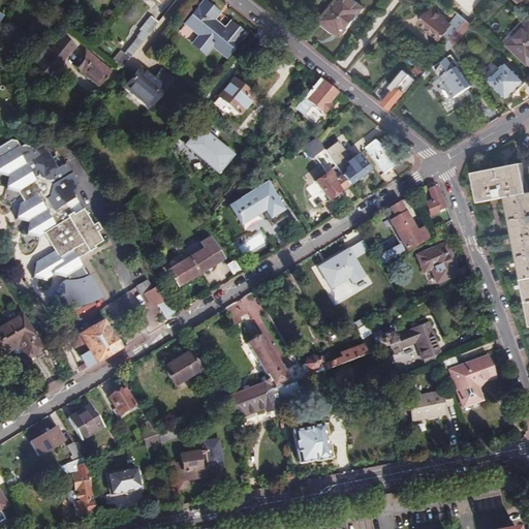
[(350,0),(337,0),(321,20),(332,28),(341,35),(363,9),(350,0)]
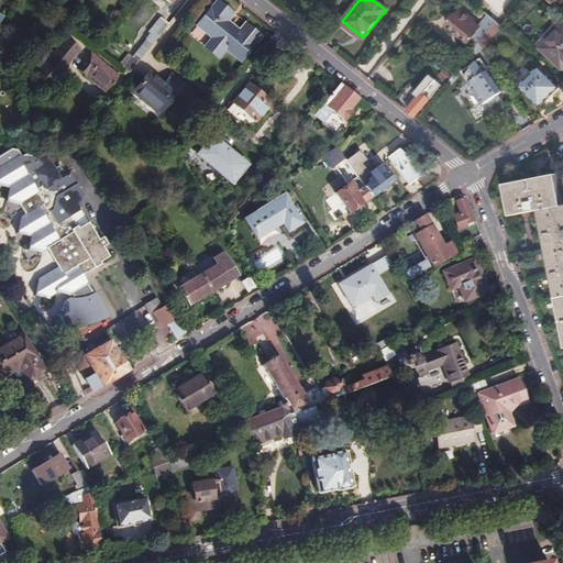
[(218,1),(197,25),(216,42),(210,48),(219,56),(225,50),(240,62),(262,36),(244,23),(238,31),(227,21),(233,13),(218,1)]
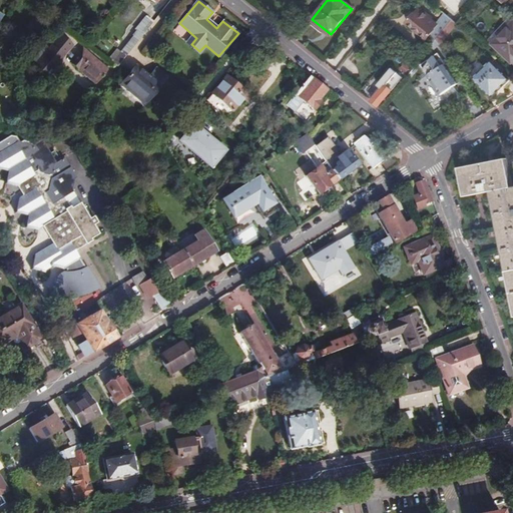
[(443,15),(448,19),(451,22),(455,25),(458,22),(460,19),(448,8),(442,14),(443,15)]
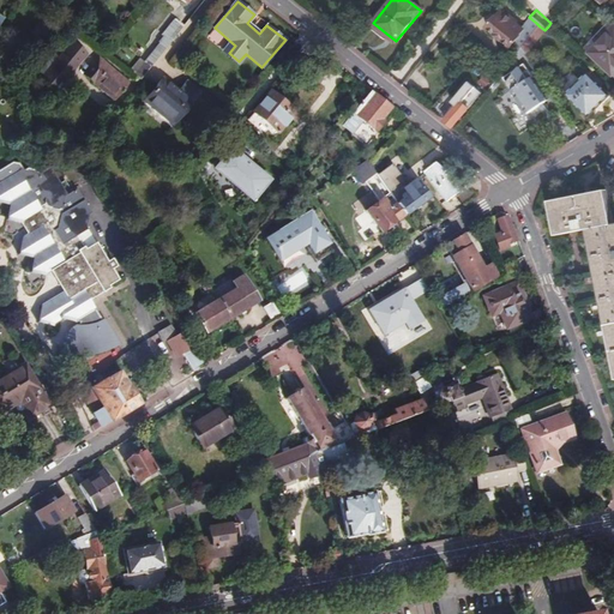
[(495,17),(486,28),(510,48),(517,54),(521,50),(531,36),(540,26),(536,23),(530,18),(522,30),(515,24),(516,23),(510,18),(509,19),(500,12),(497,18),(495,17)]
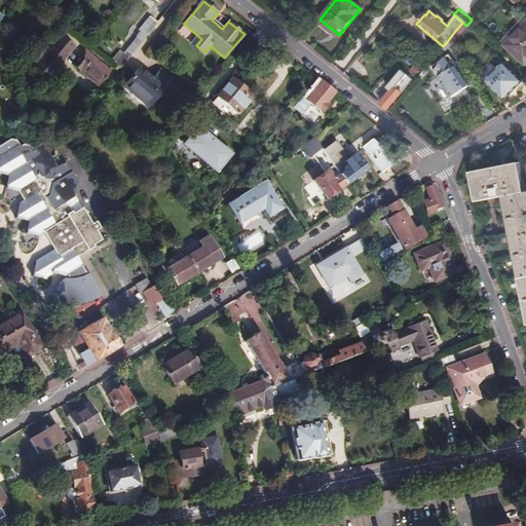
[(142,29),(115,64),(120,68),(158,22),(149,14),(140,27),(142,29)]
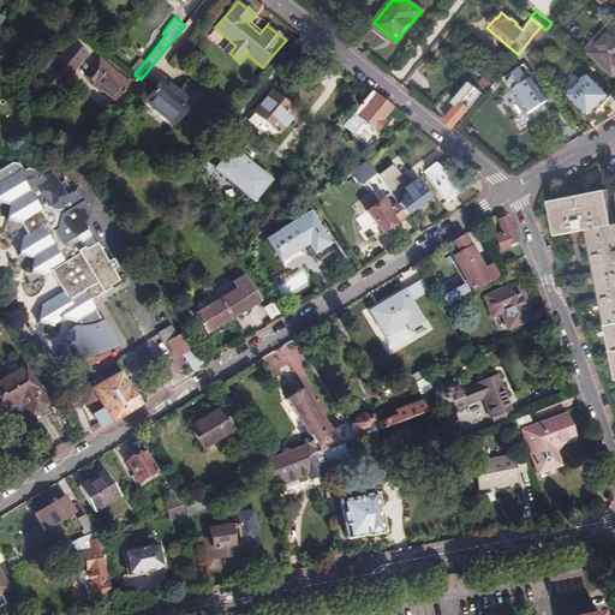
[(386,33),(374,23),(370,27),(382,36),(386,33)]
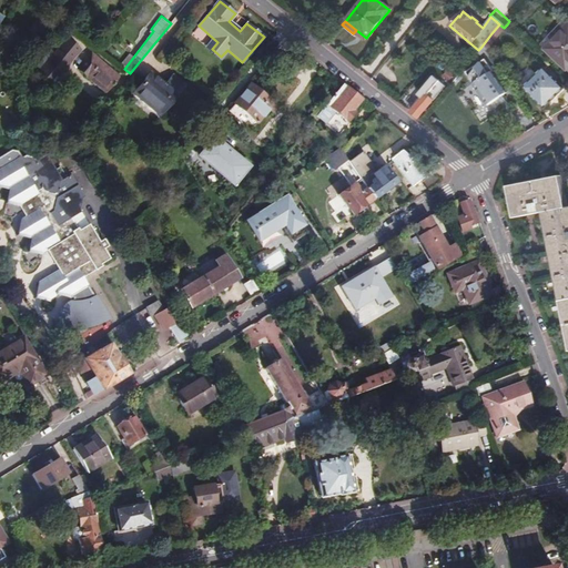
[(567,24),(545,49),(566,71),(567,68),(567,24)]
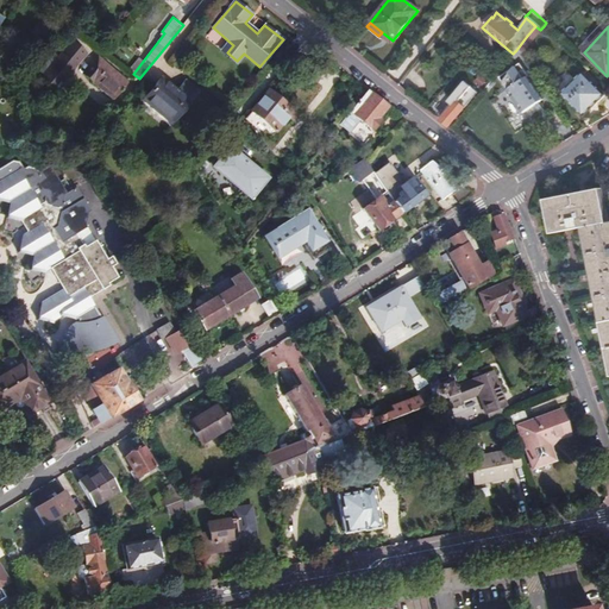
[(12,27),(10,32),(26,37),(29,33),(12,27)]
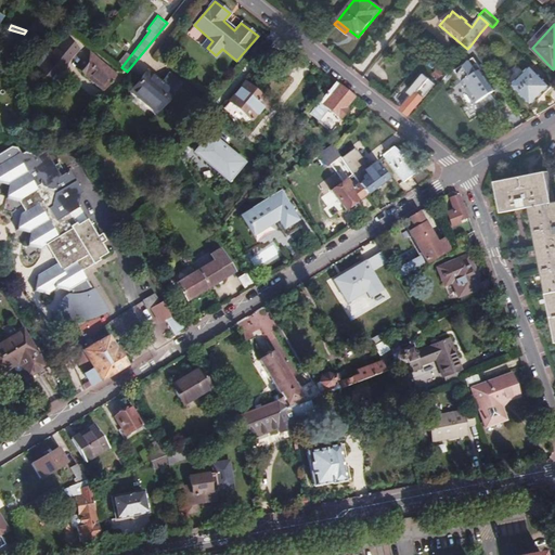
[(50,42),(39,39),(37,46),(44,49),(50,42)]
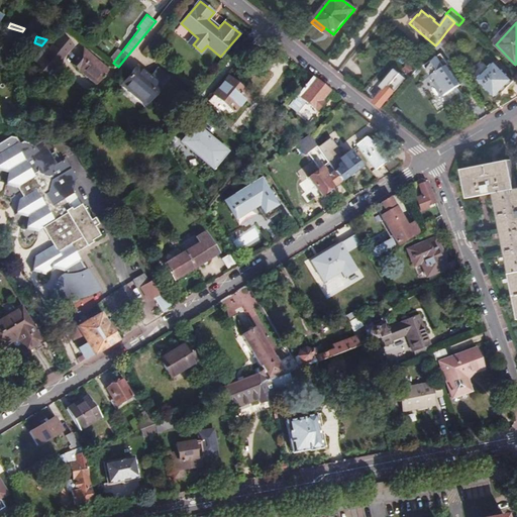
[(48,75),(65,55),(53,44),(36,66),(48,75)]
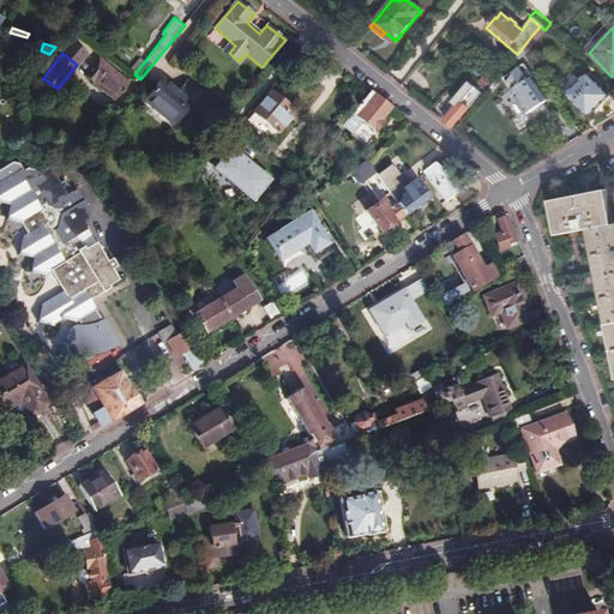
[(97,59),(83,76),(115,101),(130,84),(97,59)]
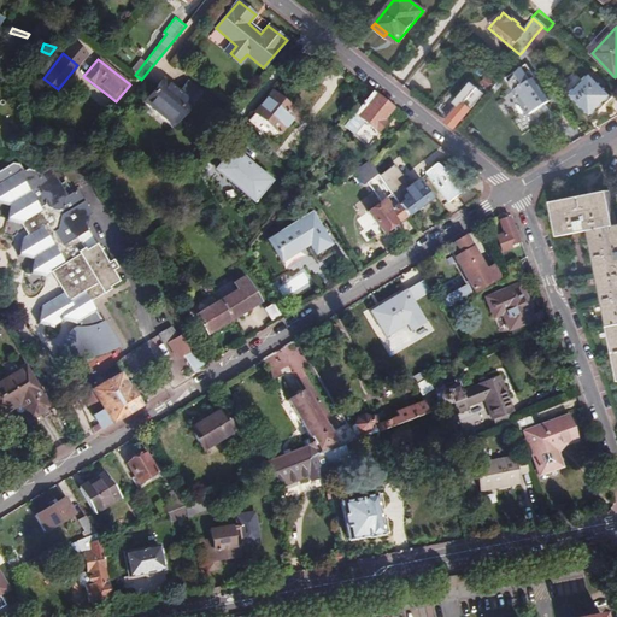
[(526,65),(501,83),(527,119),(550,103),(533,78),(534,77),(526,65)]
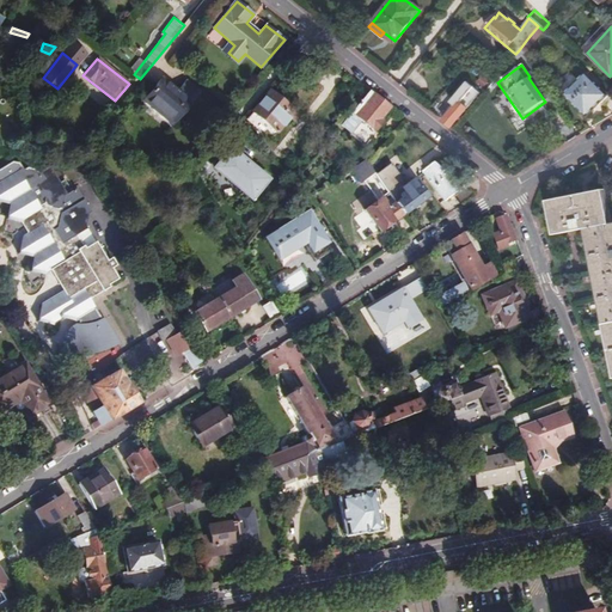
[(415,68),(407,75),(416,87),(426,80),(415,68)]
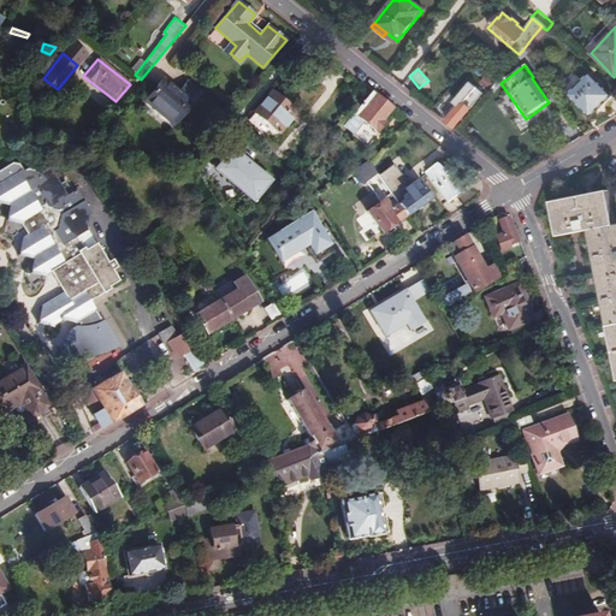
[(591,76),(570,96),(592,118),(612,96),(591,76)]
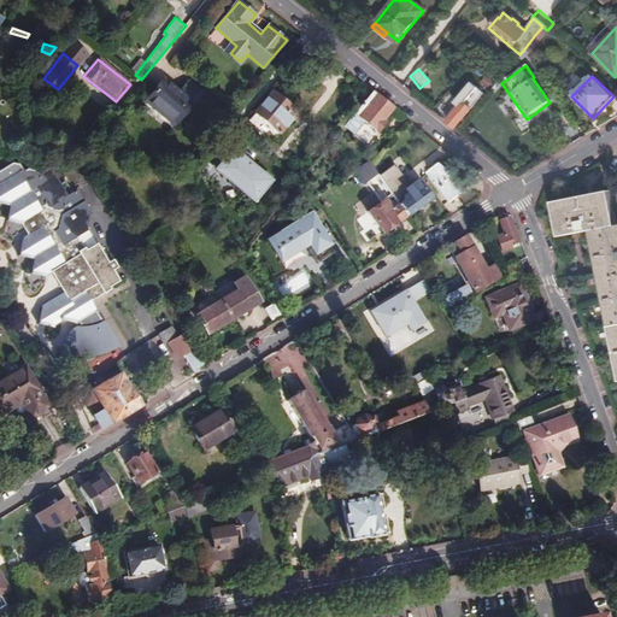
[(447,104),(453,109),(474,84),(466,80),(447,104)]
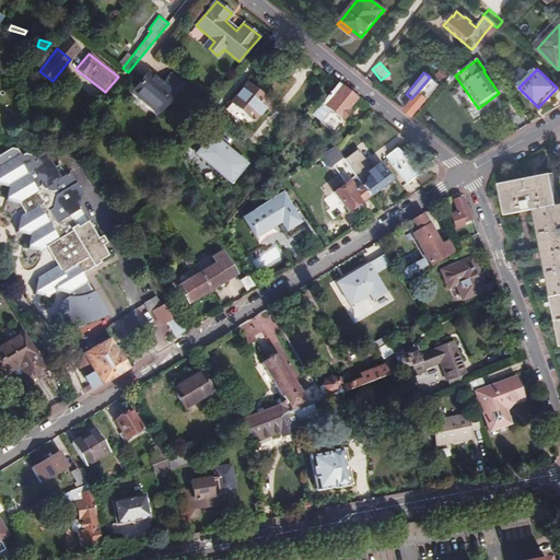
[(146,76),(130,94),(139,101),(140,100),(159,114),(181,86),(168,78),(161,88),(146,76)]
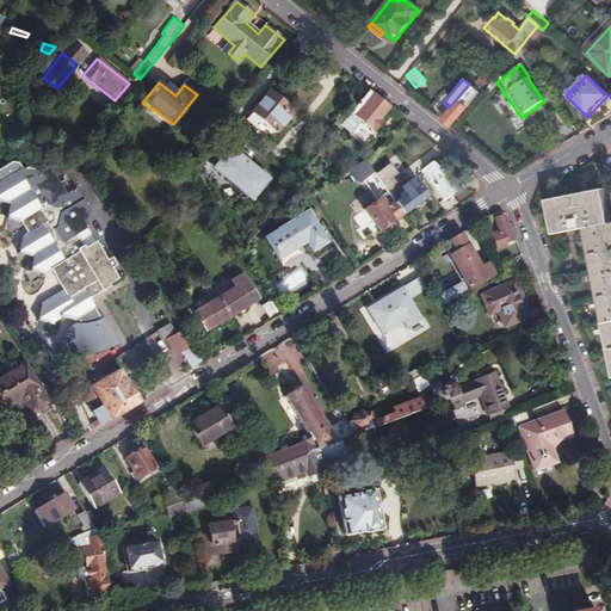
[(449,107),(439,118),(450,127),(479,91),(469,84),(449,107)]
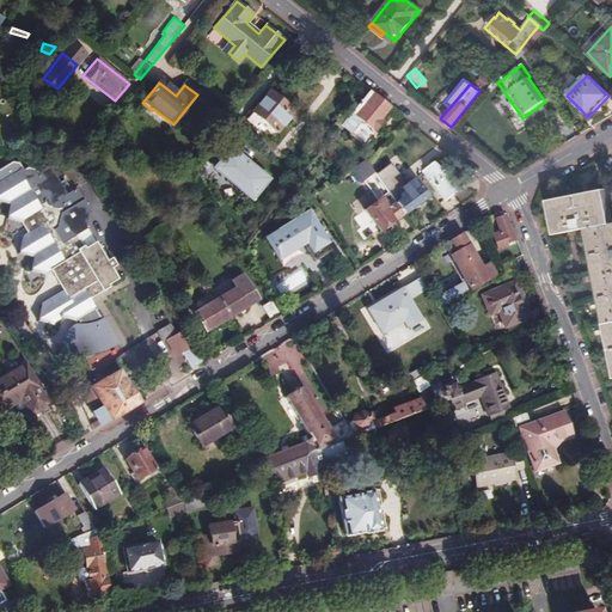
[(389,106),(368,91),(350,112),(373,132),(381,120),(380,118),(389,106)]
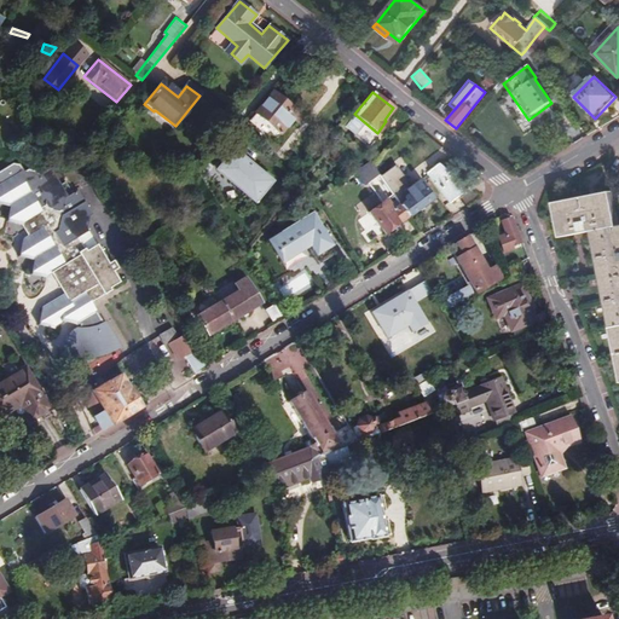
[(270,94),(253,115),(264,123),(259,129),(273,142),(295,115),(270,94)]
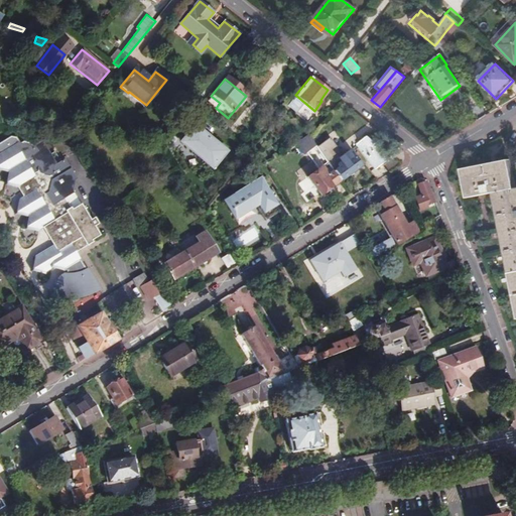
[(186,124),(179,118),(168,132),(165,135),(177,145),(182,140),(184,141),(189,136),(182,130),(186,124)]
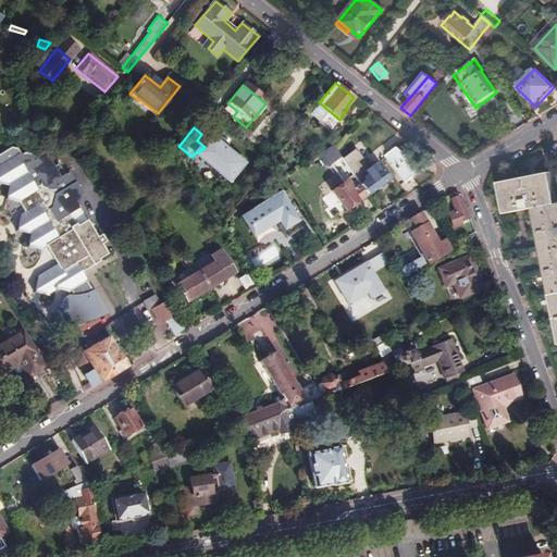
[(197,140),(205,147),(209,141),(201,134),(197,140)]
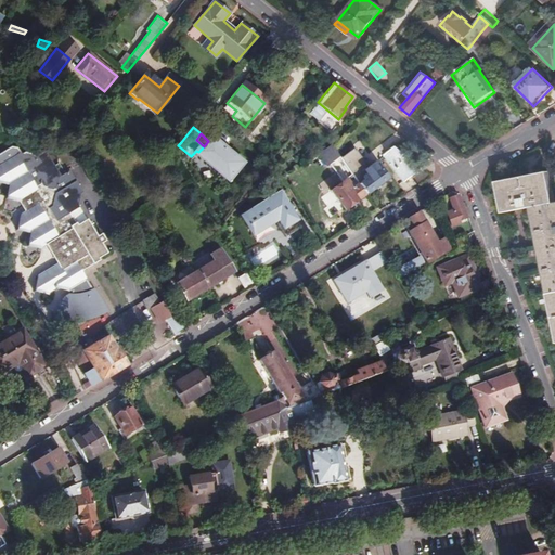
[(165,146),(172,152),(178,145),(181,142),(173,137),(165,146)]
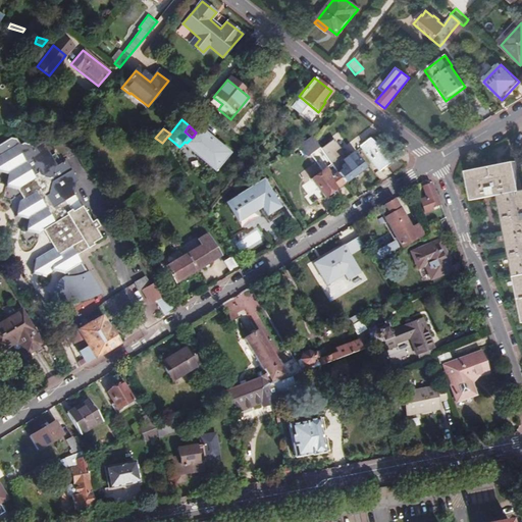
[(329,149),(326,151),(328,154),(338,172),(345,181),(365,169),(355,153),(349,156),(336,136),(324,142),(325,144),(329,149)]
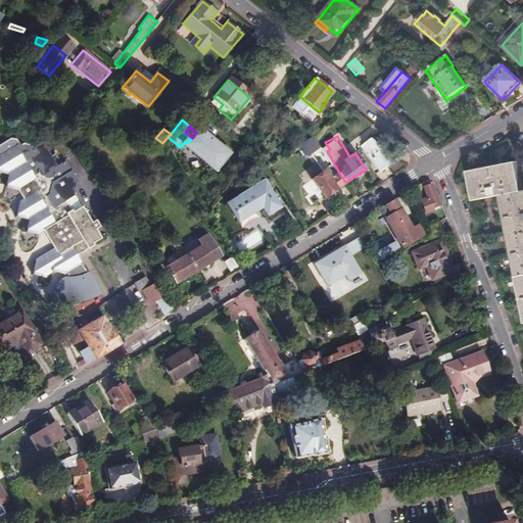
[(0,170),(7,173),(6,176),(4,184),(17,188),(16,191),(21,198),(19,200),(17,201),(14,215),(28,218),(27,221),(25,230),(38,233),(42,231),(44,230),(55,247),(53,248),(34,259),(31,272),(44,276),(51,272),(51,269),(64,272),(63,274),(66,275),(65,278),(62,280),(59,282),(55,287),(53,292),(52,298),(58,299),(64,300),(76,300),(81,299),(88,297),(94,294),(98,292),(87,273),(86,274),(76,255),(74,252),(90,242),(90,243),(99,238),(96,233),(92,236),(90,231),(93,229),(97,227),(93,220),(89,222),(79,204),(69,210),(63,201),(62,199),(72,193),(75,183),(67,173),(70,171),(64,161),(56,165),(53,168),(40,143),(32,148),(30,145),(22,143),(19,145),(15,140),(9,138),(0,143),(0,170)]
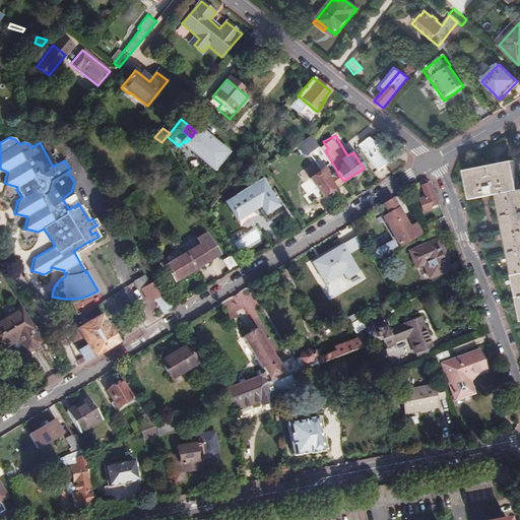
[(374,138),(373,138),(362,146),(381,172),(395,164),(395,160),(396,157),(383,146),(374,138)]
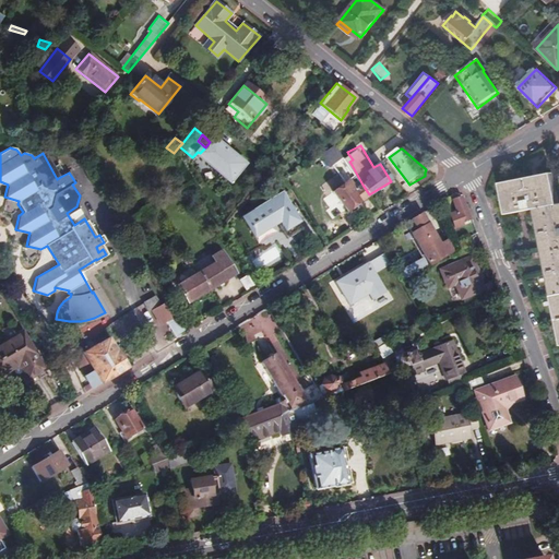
[(57,179),(60,177),(45,152),(43,153),(57,179)]
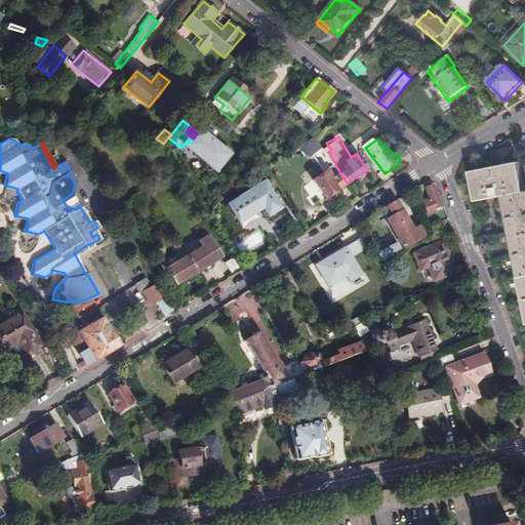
[(328,152),(324,146),(311,155),(315,163),(330,155),(328,152)]
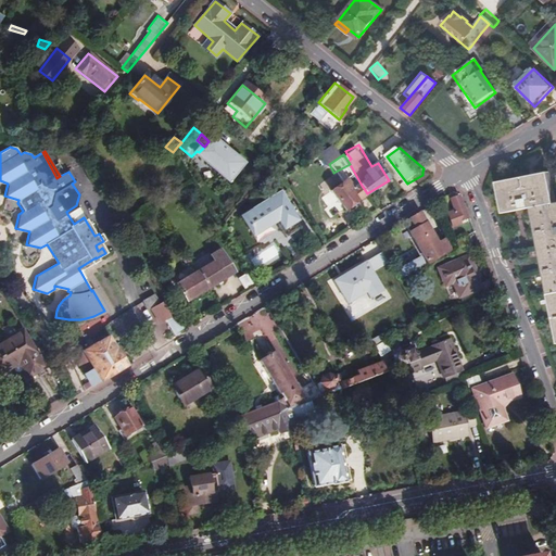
[(189,159),(181,163),(187,172),(194,167),(189,159)]
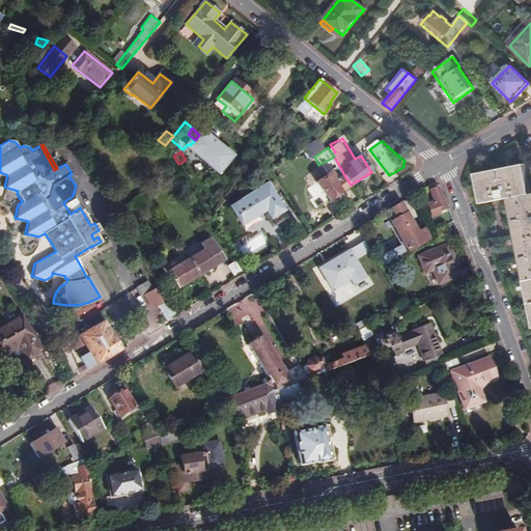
[(524,163),(474,172),(479,202),(506,197),(530,326),(530,191),(529,192),(524,163)]
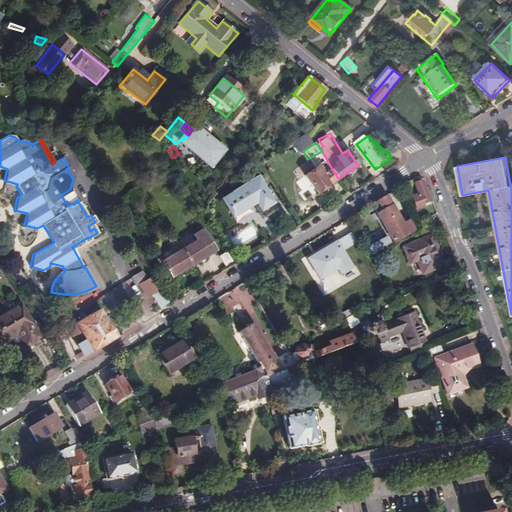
[(316,191),(338,178),(332,169),(326,172),(320,162),(304,171),(316,191)]
